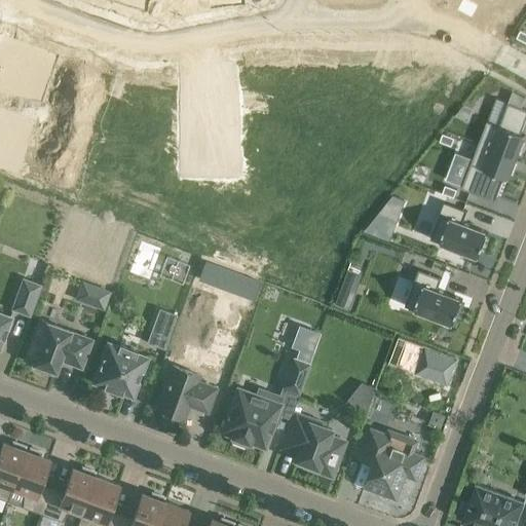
[(117,0),(144,10),(147,0),(117,0)]
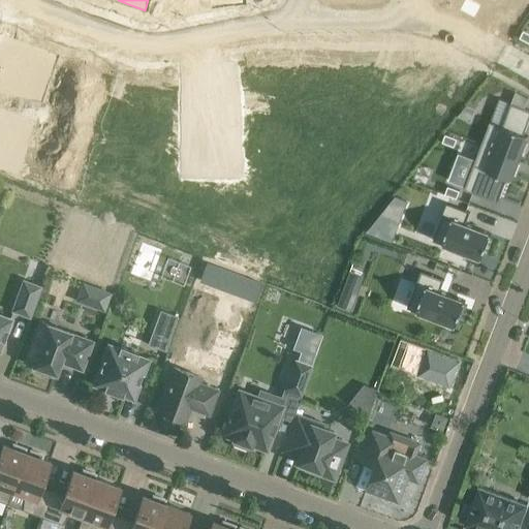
[(468,1),(462,12),(476,20),(483,8),(468,1)]
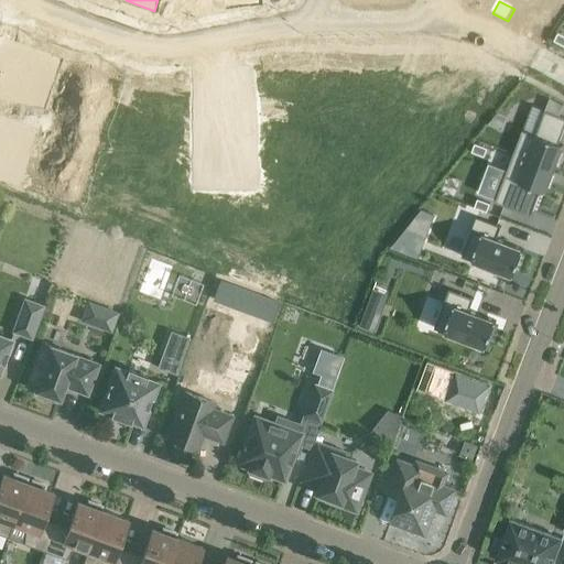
[(563,38),(557,34),(553,42),(563,47),(563,38)]
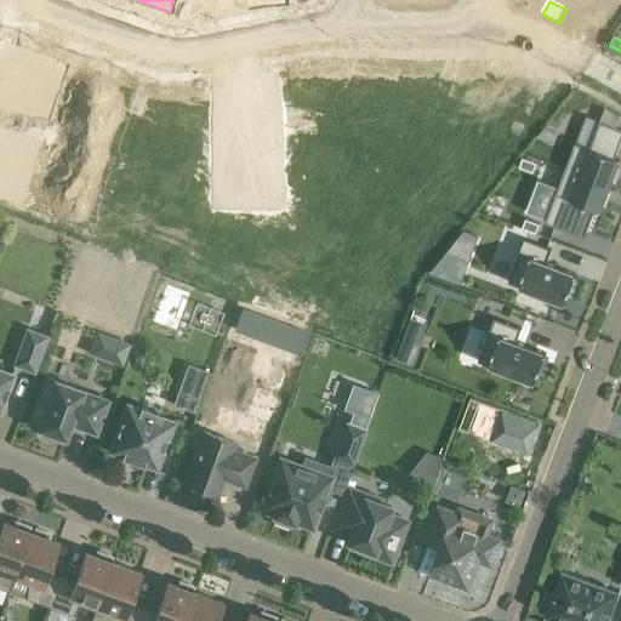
[(0,73),(0,86),(23,96),(18,109),(47,120),(53,104),(43,100),(53,69),(7,52),(0,73)]
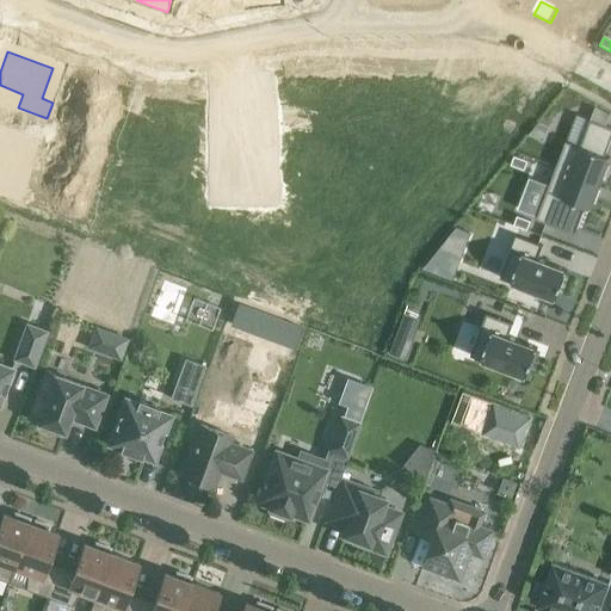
[(560,100),(572,107),(576,99),(565,92),(560,100)]
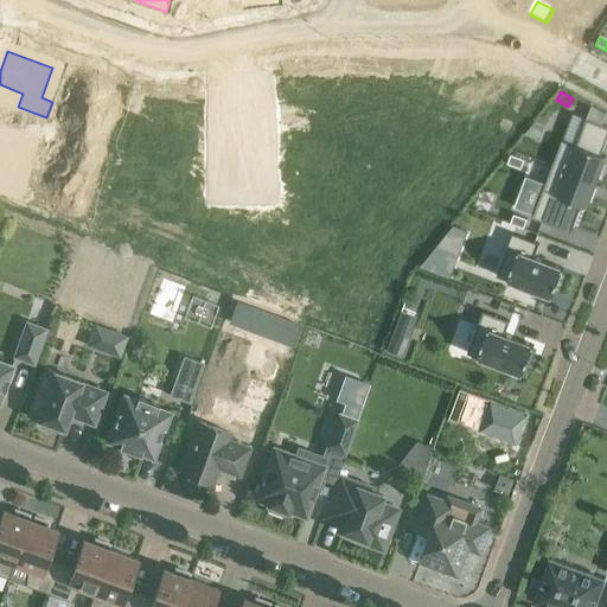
[(562,141),(551,167),(595,184),(606,158),(601,157),(606,139),(606,128),(586,120),(576,147),(562,141)]
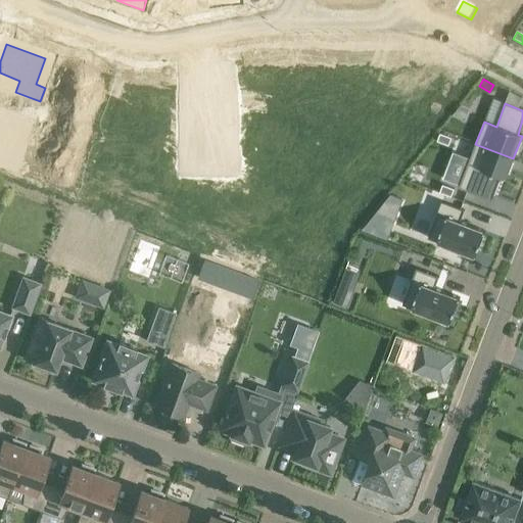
[(6,119),(2,130),(0,129),(0,160),(6,163),(16,137),(26,141),(30,127),(6,119)]
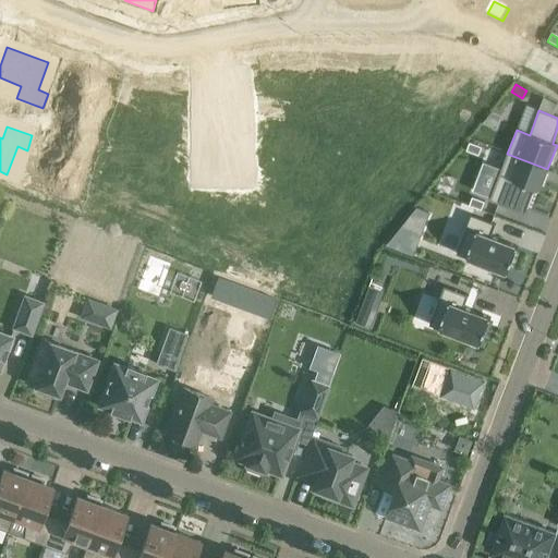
[(538,193),(547,169),(507,154),(498,178),(511,182),(502,207),(525,216),(534,191),(538,193)]
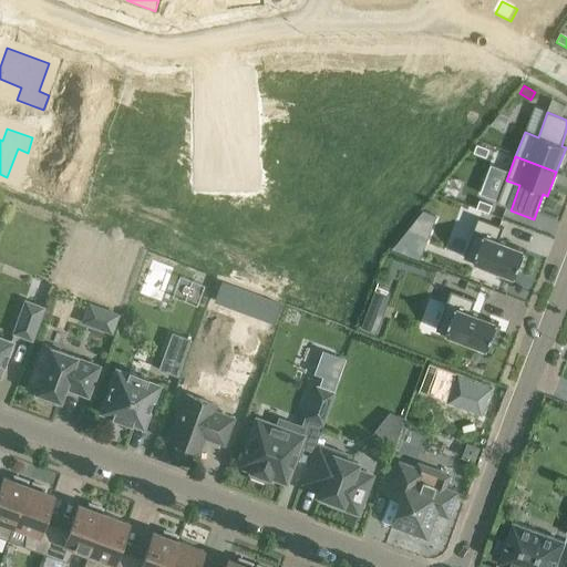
[(441,196),(453,200),(456,193),(443,187),(441,196)]
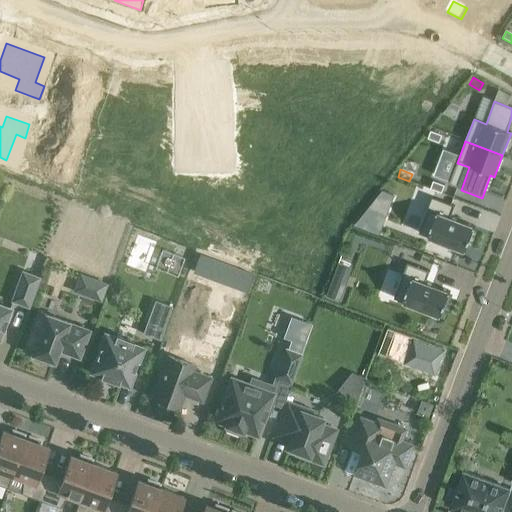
[(427,238),(465,252),(475,228),(450,218),(454,207),(432,198),(427,210),(436,214),(427,238)]
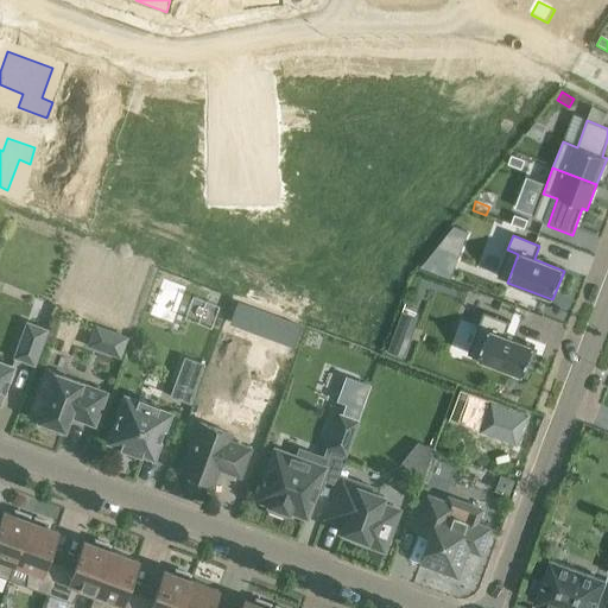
[(301,325),(268,314),(260,335),(292,347),(301,325)]
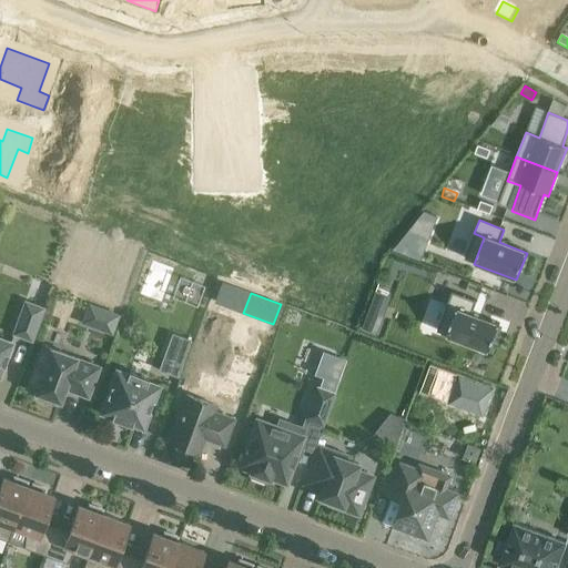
[(446,336),(489,353),(499,325),(472,315),(477,302),(452,293),(447,306),(457,310),(446,336)]
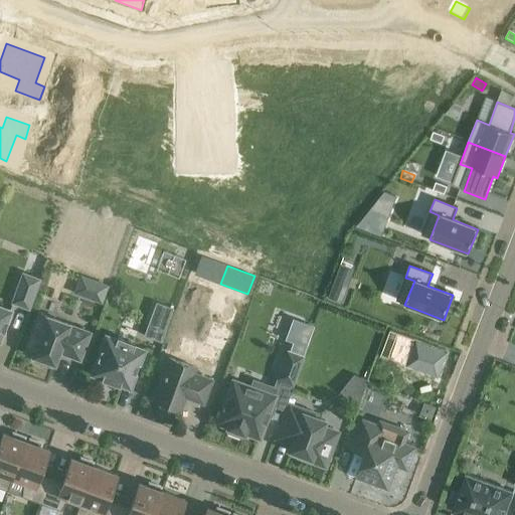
[(23,273),(12,302),(29,308),(40,279),(23,273)]
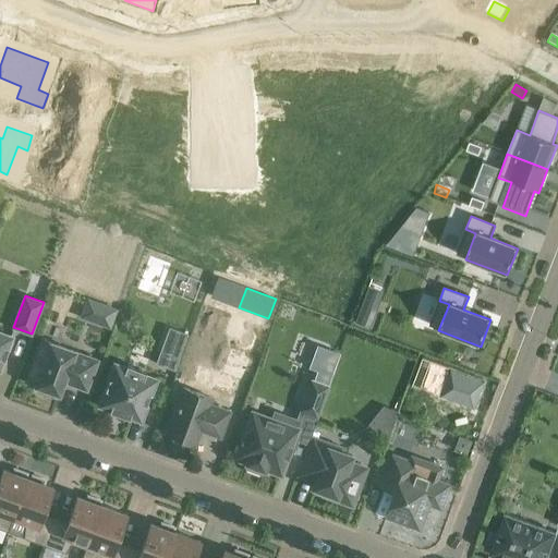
[(363,305),(356,322),(371,327),(377,311),(363,305)]
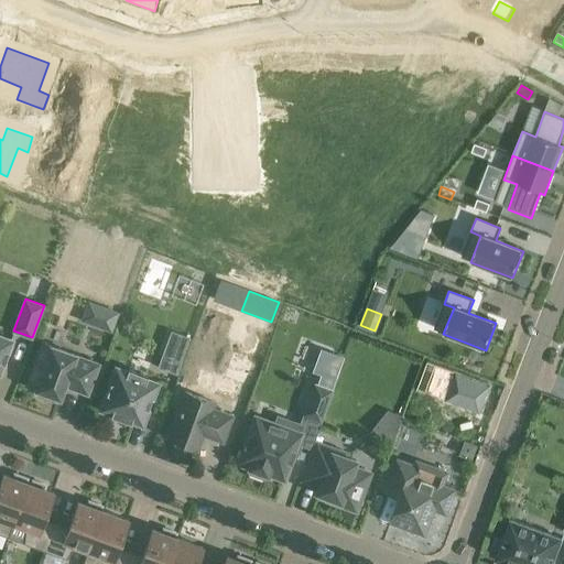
[(119,315),(104,310),(97,329),(112,335),(119,315)]
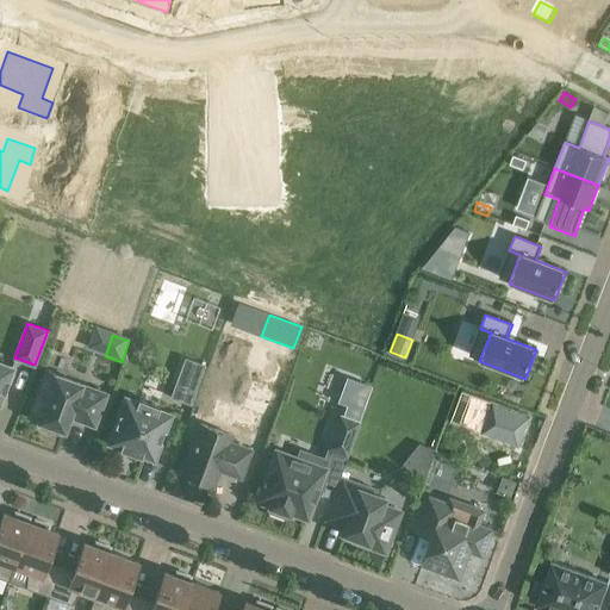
[(13,367),(0,362),(0,403),(13,367)]
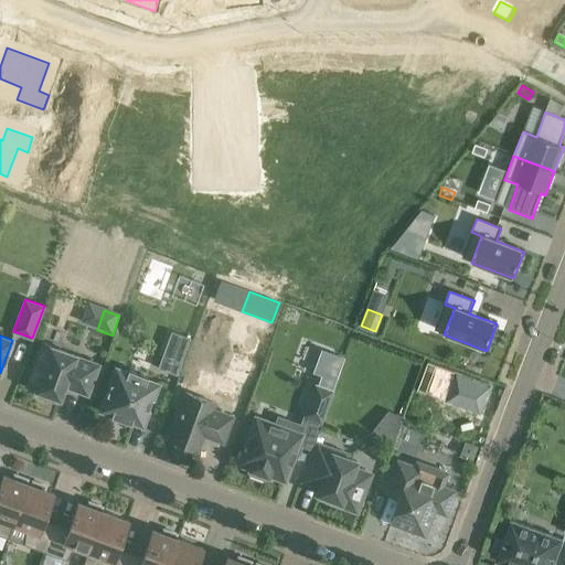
[(43,343),(28,386),(40,391),(38,395),(54,402),(56,397),(60,398),(65,386),(88,394),(99,364),(76,355),(43,343)]
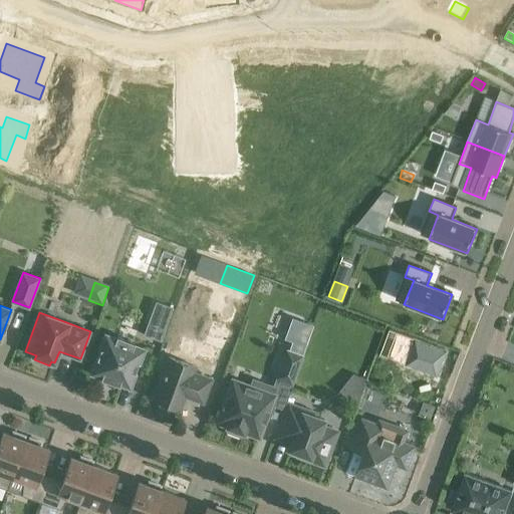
[(148,337),(162,342),(166,332),(151,327),(148,337)]
